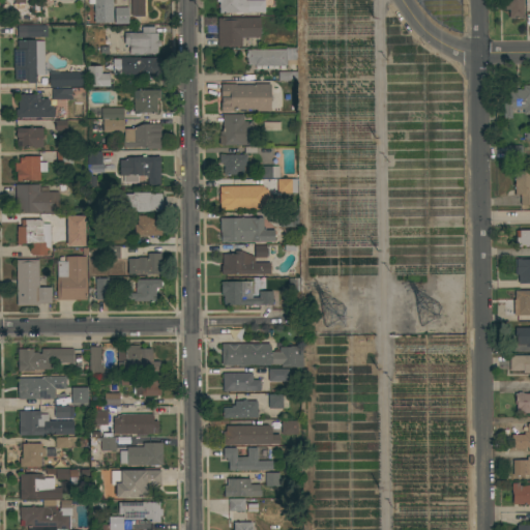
[(112,0),(112,23),(93,23),(93,4),(87,4),(87,0),(112,0)]
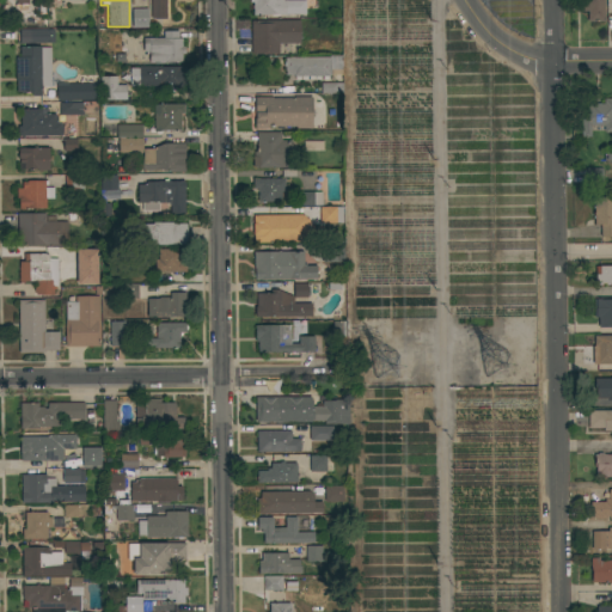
[(166,0),(166,18),(151,19),(151,0),(166,0)]
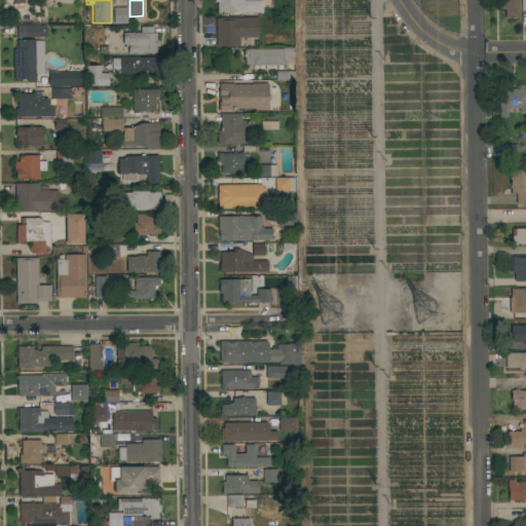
[(261,0),(262,11),(247,11),(247,12),(217,13),(217,8),(216,7),(217,4),(217,3),(217,1),(214,1),(214,0),(261,0)]
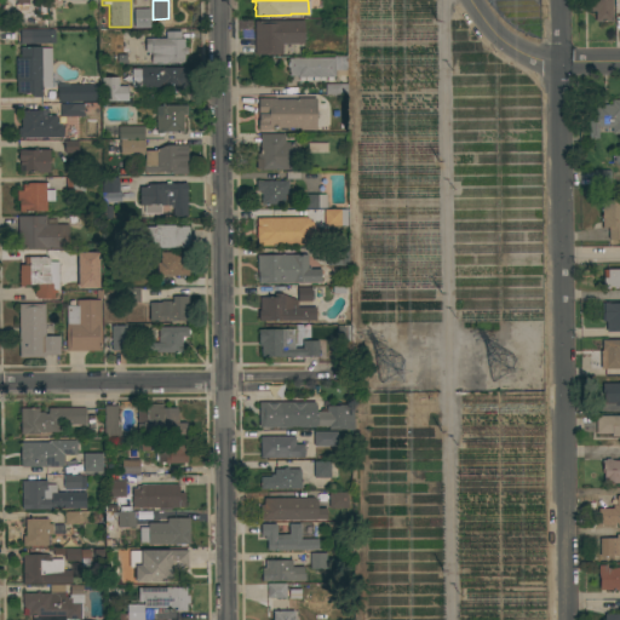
[(589,11),(589,0),(612,0),(612,22),(595,22),(595,11),(589,11)]
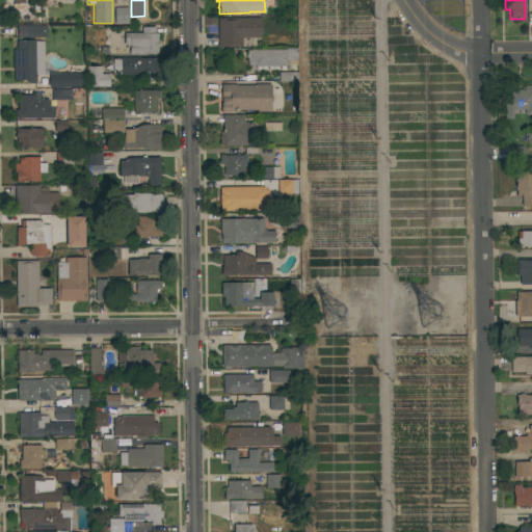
[(128,7),(129,24),(115,24),(114,7),(128,7)]
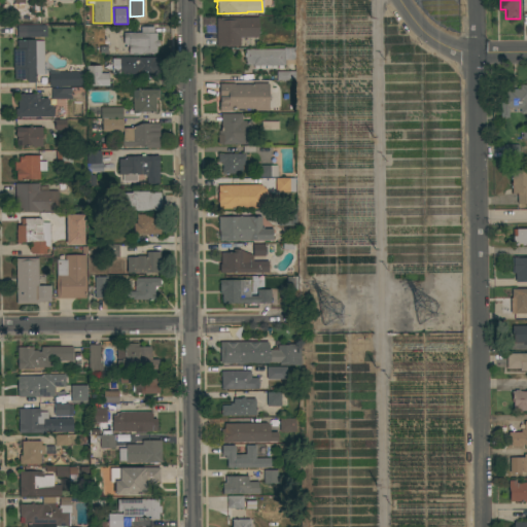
[(257,18),(258,37),(240,37),(240,46),(216,46),(216,18),(257,18)]
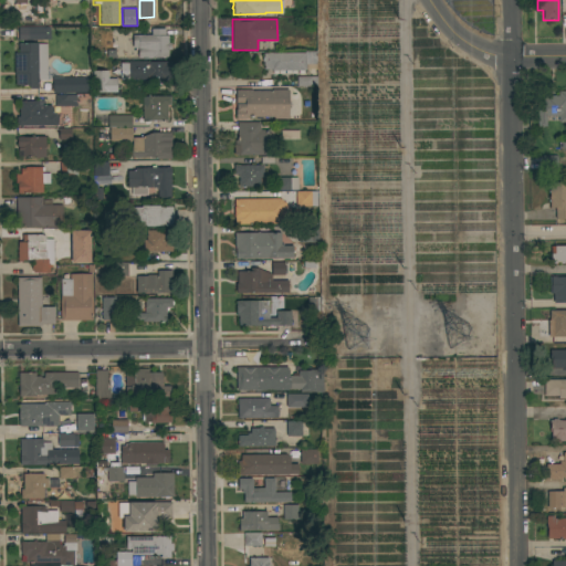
[(17,41),(48,40),(48,27),(17,28),(17,41)]
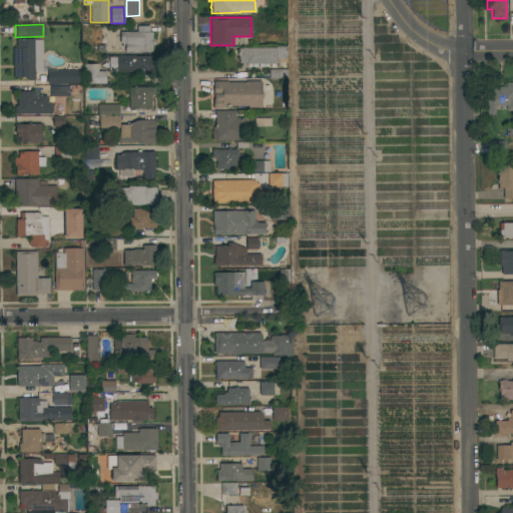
[(136,31),(136,26),(149,26),(149,32),(152,32),(152,39),(154,39),(154,45),(152,45),(152,52),(137,52),(125,53),(124,43),(119,43),(119,32),(136,31)]
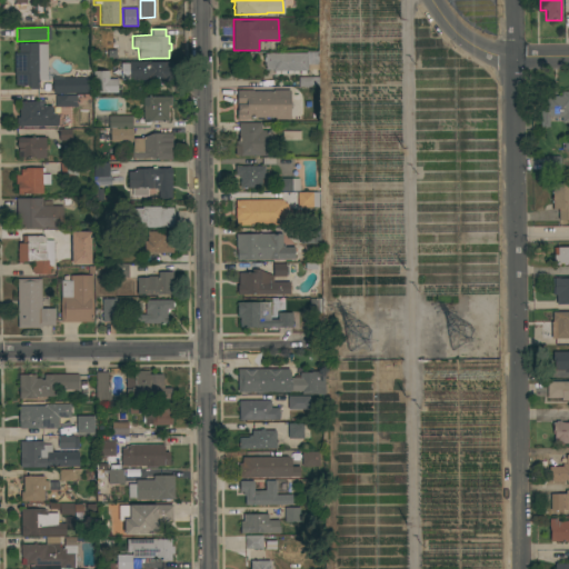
[(47,80),(38,80),(38,89),(29,89),(29,87),(20,87),(20,86),(15,86),(15,73),(13,73),(13,53),(18,53),(18,43),(38,42),(38,43),(47,43),(47,80)]
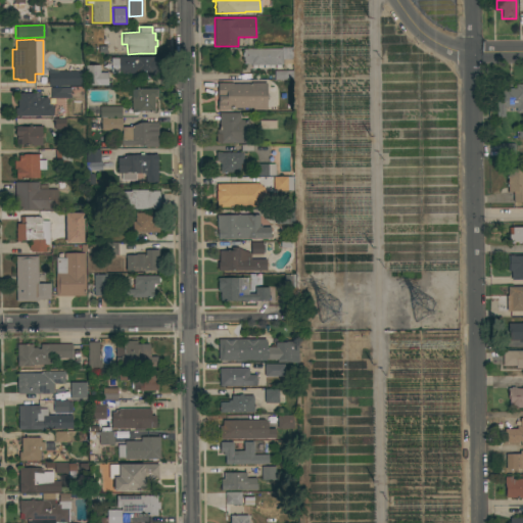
[(247,49),(247,48),(252,48),(252,49),(281,48),(292,48),(292,57),(291,57),(291,64),(282,64),(282,65),(251,65),(250,64),(244,64),(244,60),(243,60),(243,57),(242,56),(242,53),(243,52),(243,49),(247,49)]
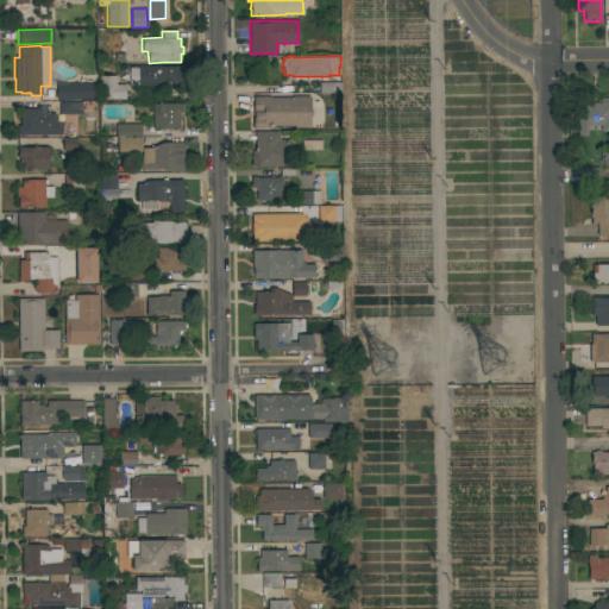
[(123,67),(138,67),(138,66),(157,66),(157,67),(184,67),(184,90),(161,90),(161,86),(138,86),(138,85),(129,85),(123,79),(123,67)]
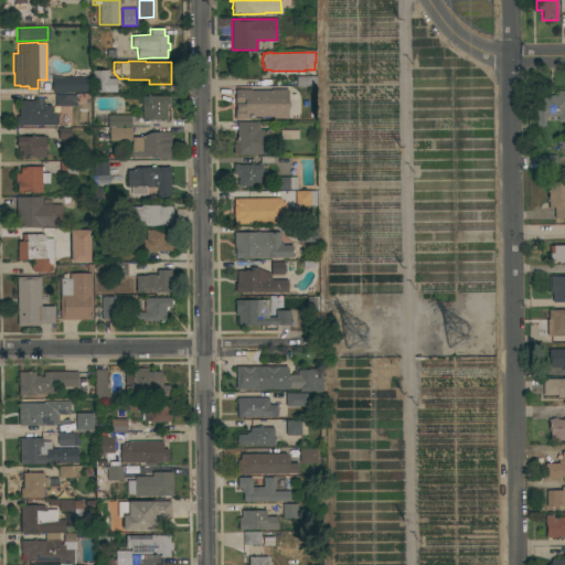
[(107,71),(107,78),(116,78),(117,92),(93,93),(92,71),(107,71)]
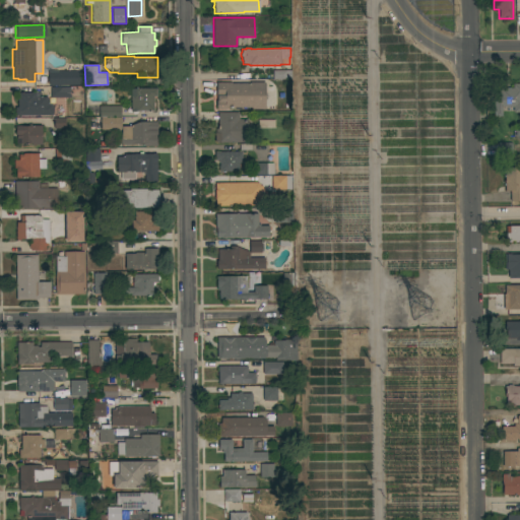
[(80,70),(81,84),(49,85),(48,71),(80,70)]
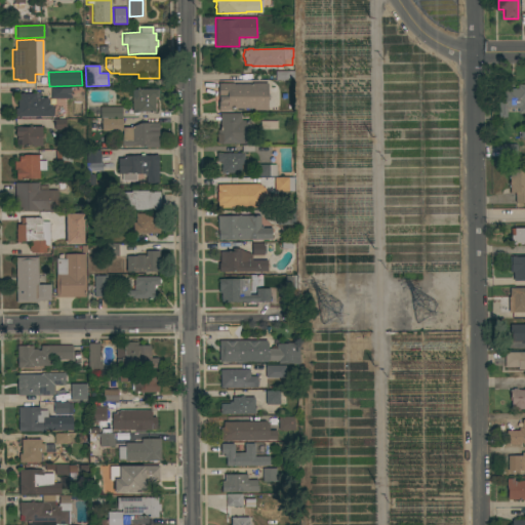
[(293,71),(293,80),(275,80),(275,71),(293,71)]
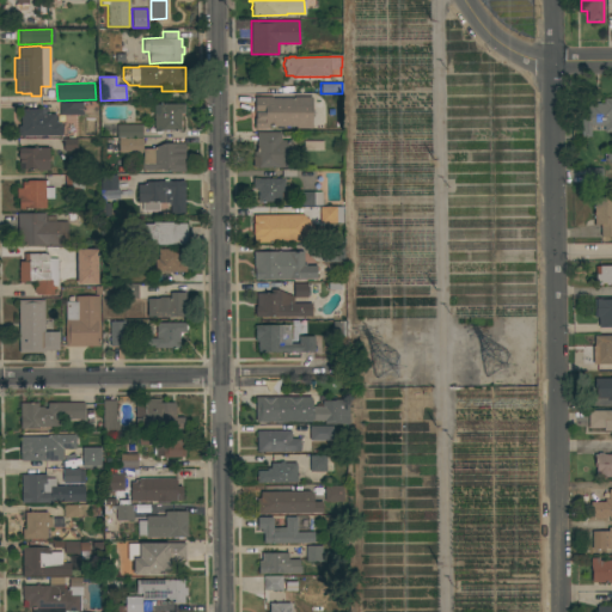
[(312,128),(297,128),(295,127),(267,127),(267,128),(255,129),(255,117),(256,117),(256,114),(255,114),(255,97),(273,97),(273,98),(293,98),(293,97),(311,97),(312,128)]
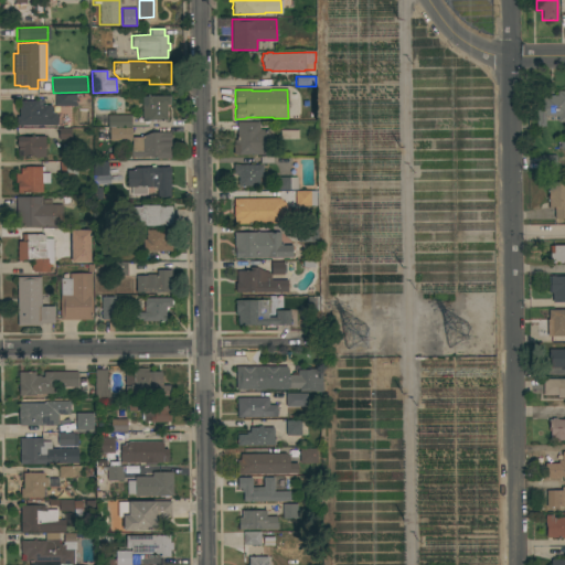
[(564,121),(557,121),(557,116),(545,116),(545,126),(542,126),(542,127),(539,127),(539,126),(536,126),(536,95),(545,95),(552,95),(552,96),(557,96),(557,92),(564,92),(564,121)]
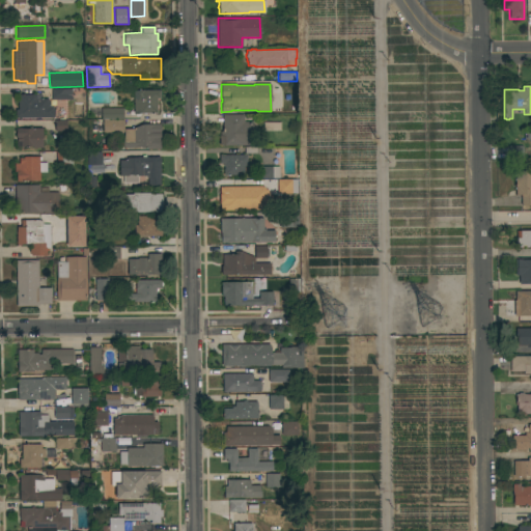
[(71,89),(71,100),(51,100),(52,89),(71,89)]
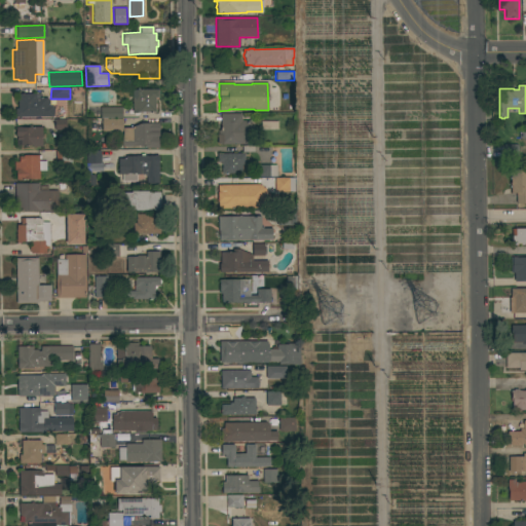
[(132,89),(158,89),(158,98),(155,98),(155,104),(156,104),(156,108),(155,108),(155,111),(133,112),(132,89)]
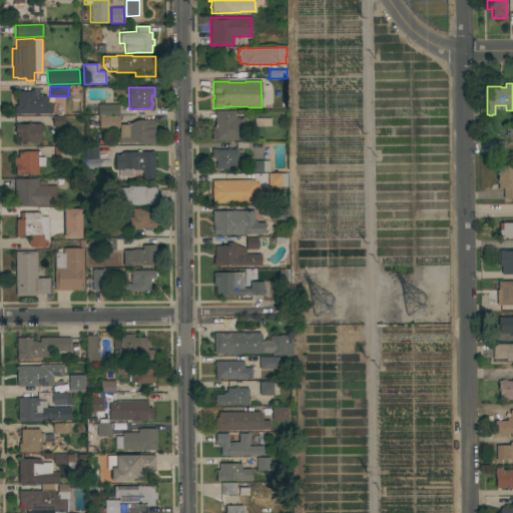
[(15,114),(15,105),(17,105),(17,99),(16,98),(16,96),(17,96),(17,91),(40,91),(40,94),(39,94),(39,95),(46,95),(46,97),(47,97),(47,102),(46,102),(46,103),(51,103),(51,105),(52,105),(52,111),(51,111),(51,113),(15,114)]
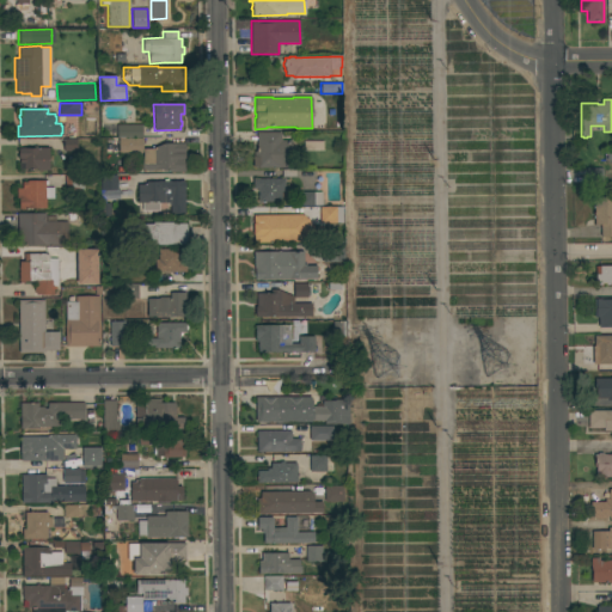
[(142,124),(142,138),(117,138),(116,124),(142,124)]
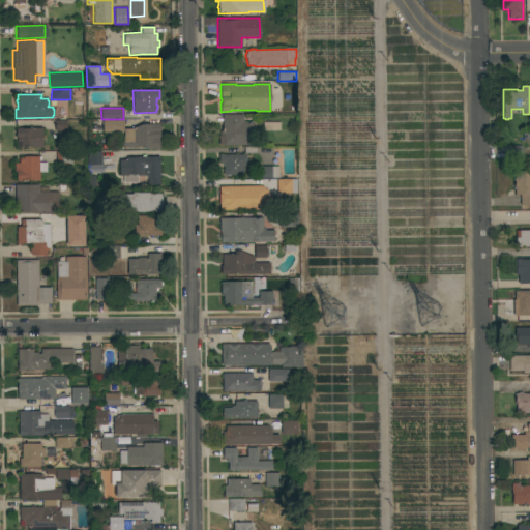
[(243,114),(243,121),(246,121),(249,121),(252,121),(253,145),(218,145),(218,136),(219,136),(219,129),(222,129),(222,115),(243,114)]
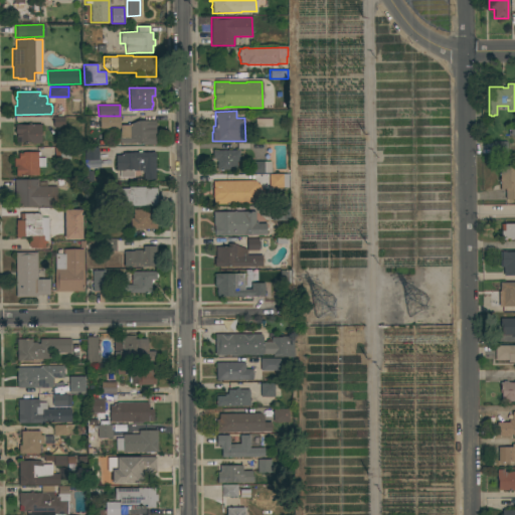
[(120,117),(120,128),(100,129),(100,117),(120,117)]
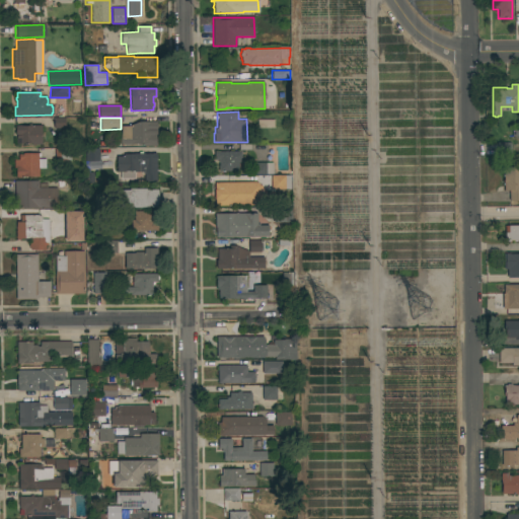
[(139,121),(156,121),(156,124),(157,125),(157,127),(156,128),(156,146),(142,146),(142,144),(121,144),(121,135),(130,135),(130,125),(139,121)]
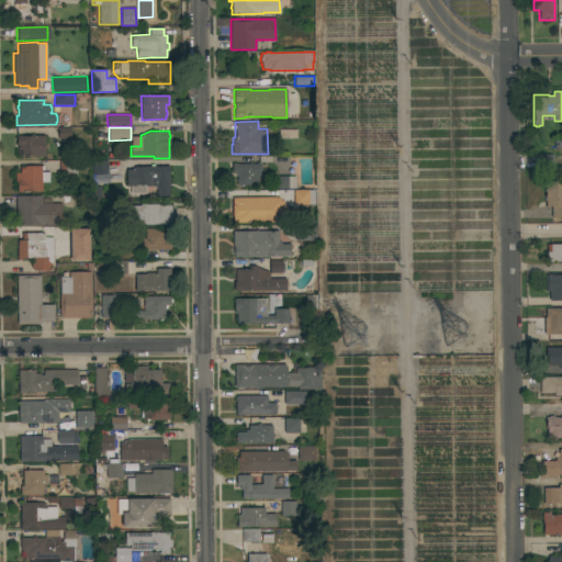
[(43,135),(43,146),(45,146),(45,157),(34,157),(34,155),(21,155),(17,155),(17,149),(18,149),(18,146),(17,146),(17,136),(43,135)]
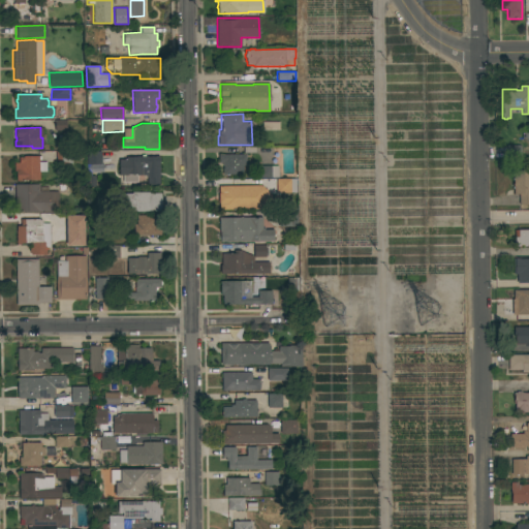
[(521,146),(521,158),(506,157),(506,146),(521,146)]
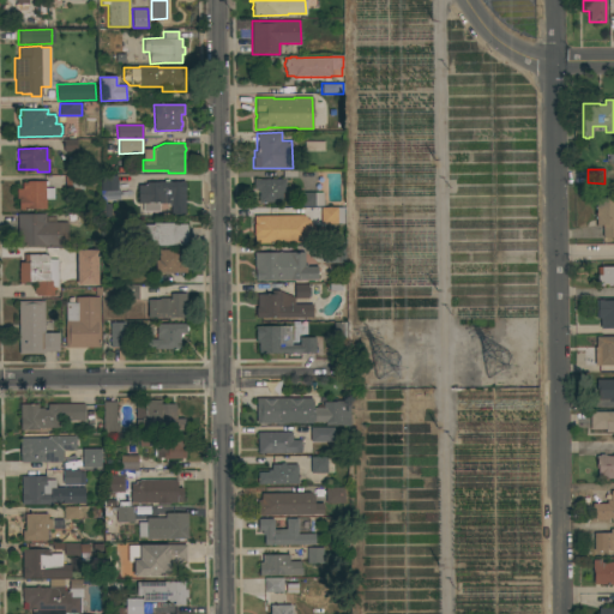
[(118,175),(118,191),(120,191),(120,199),(101,199),(101,175),(118,175)]
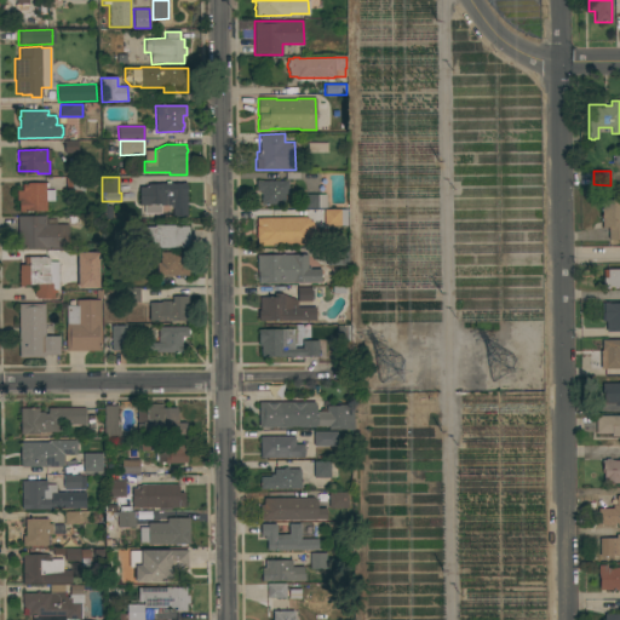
[(84,178),(84,193),(65,193),(65,178),(84,178)]
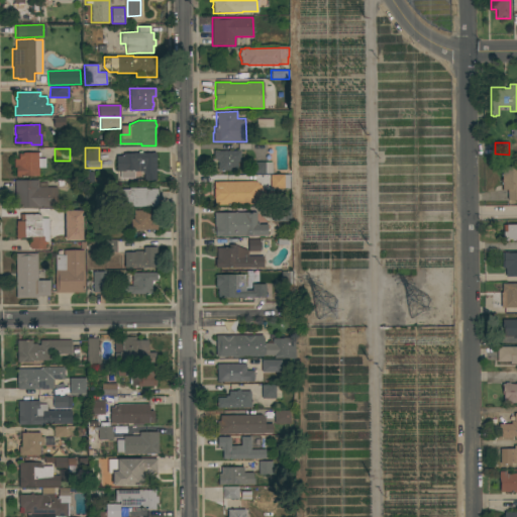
[(218,150),(236,150),(240,150),(240,154),(240,162),(237,162),(237,171),(218,171),(218,162),(217,162),(217,160),(214,160),(214,156),(213,156),(213,150),(218,150)]
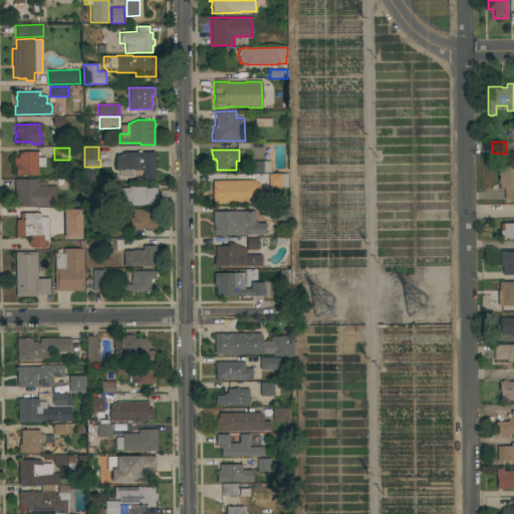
[(137,152),(137,151),(141,151),(141,152),(154,152),(154,153),(155,153),(156,158),(155,158),(155,181),(143,181),(143,173),(142,173),(142,171),(133,171),(134,177),(119,177),(119,170),(115,170),(115,155),(122,155),(122,152),(137,152)]
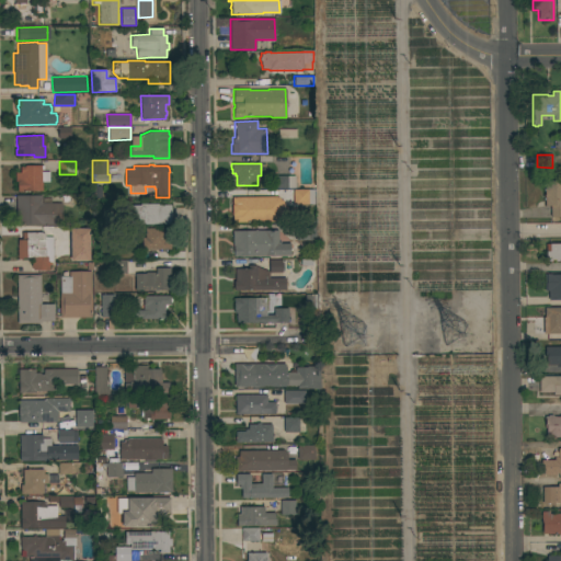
[(43,165),(44,170),(41,170),(41,171),(49,171),(49,182),(42,182),(42,191),(25,191),(25,192),(18,192),(18,182),(15,182),(15,173),(20,173),(20,167),(23,167),(23,168),(24,168),(24,165),(43,165)]
